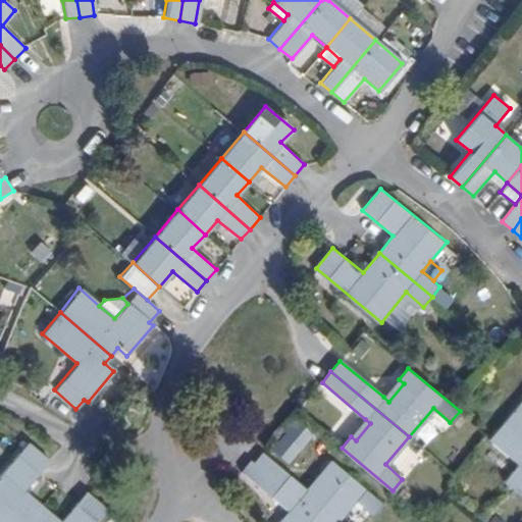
[(383,397),(388,402),(404,383),(399,379),(383,397)]
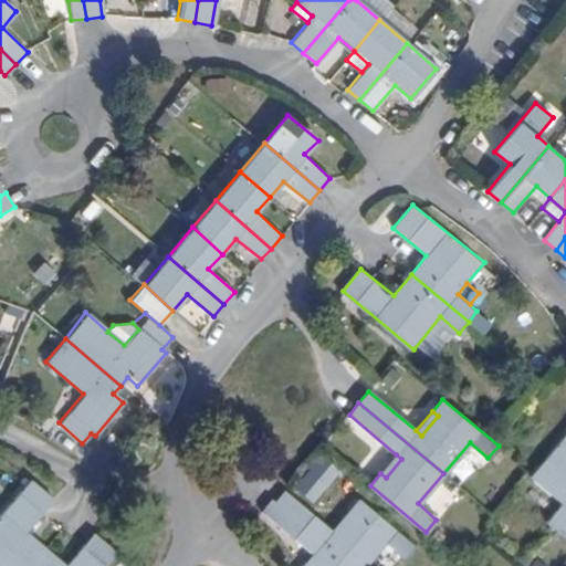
[(559,533),(565,524),(565,433),(531,477),(563,502),(546,521),(559,533)]
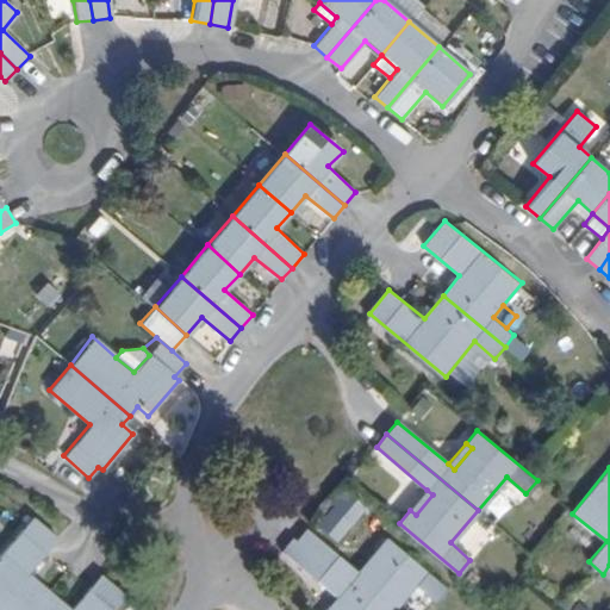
[(433,495),(427,490),(410,510),(416,515),(433,495)]
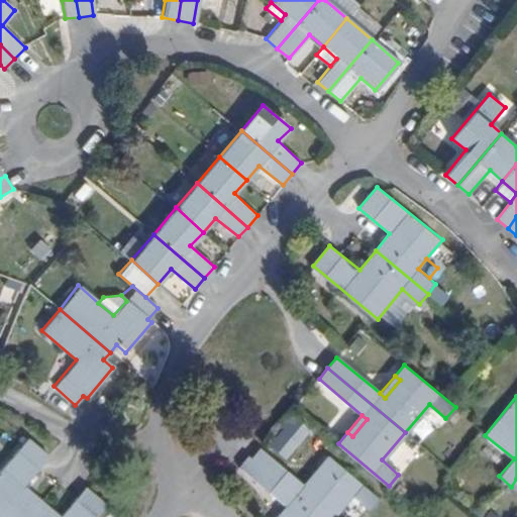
[(31,516),(46,500),(28,484),(53,454),(31,437),(0,474),(0,516),(31,516)]
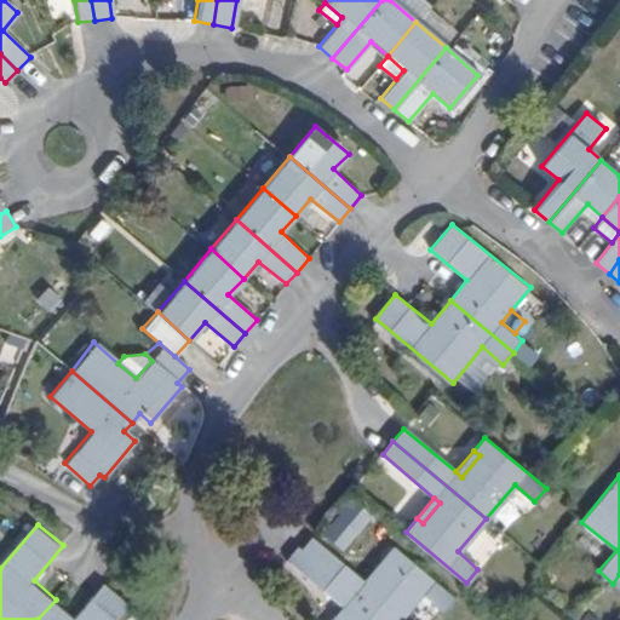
[(365,580),(314,538),(304,550),(385,619),(400,619),(423,592),(445,609),(454,597),(392,545),(382,558),(388,563),(371,585),(365,580)]
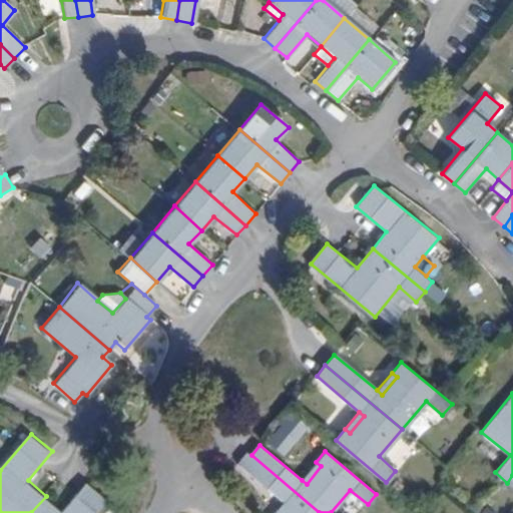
[(247,451),(238,463),(283,501),(274,512),(319,512),(251,455),(247,451)]
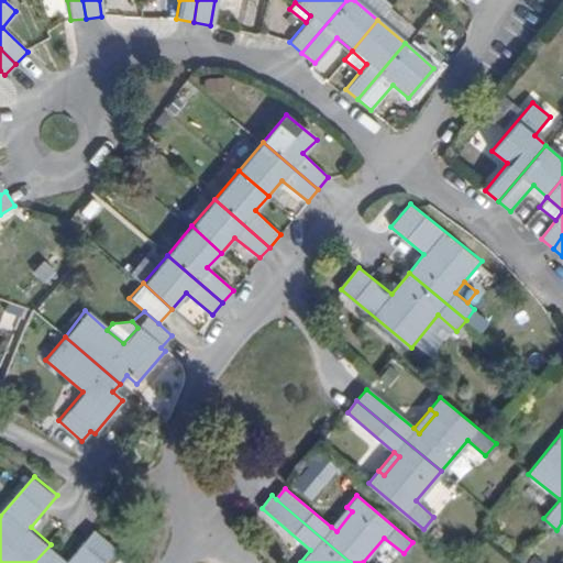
[(346,507),(331,527),(337,531),(352,511),(346,507)]
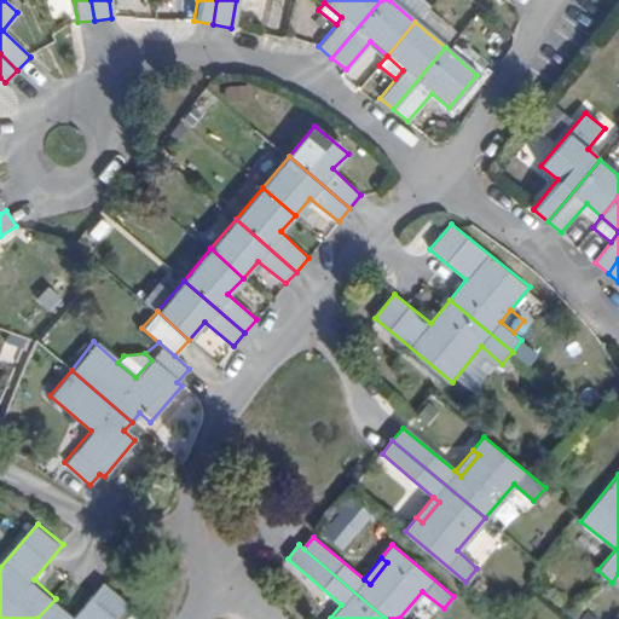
[(56,599),(38,618),(117,618),(132,602),(106,582),(77,615),(56,599)]
